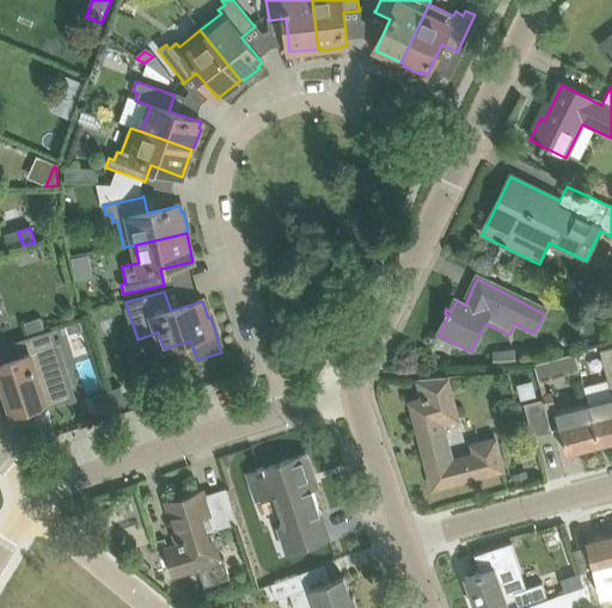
[(80,327),(67,331),(69,339),(83,336),(80,327)]
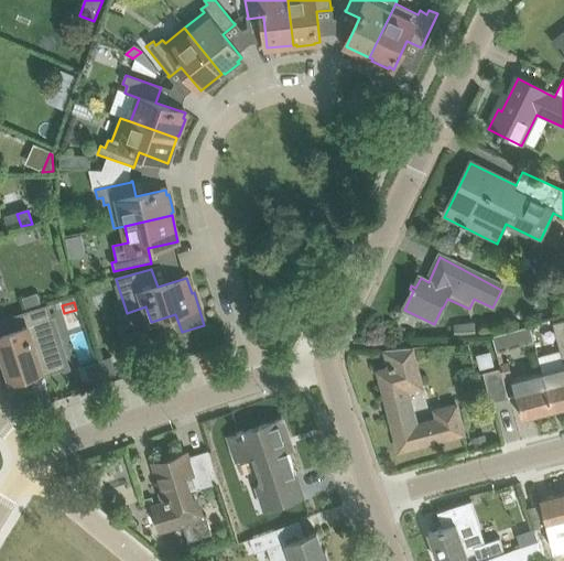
[(49,306),(20,315),(20,317),(21,316),(25,330),(0,336),(0,345),(2,353),(0,353),(1,355),(2,354),(7,366),(4,367),(6,368),(7,367),(12,383),(22,379),(23,384),(64,370),(64,369),(66,368),(52,323),(53,322),(49,306)]
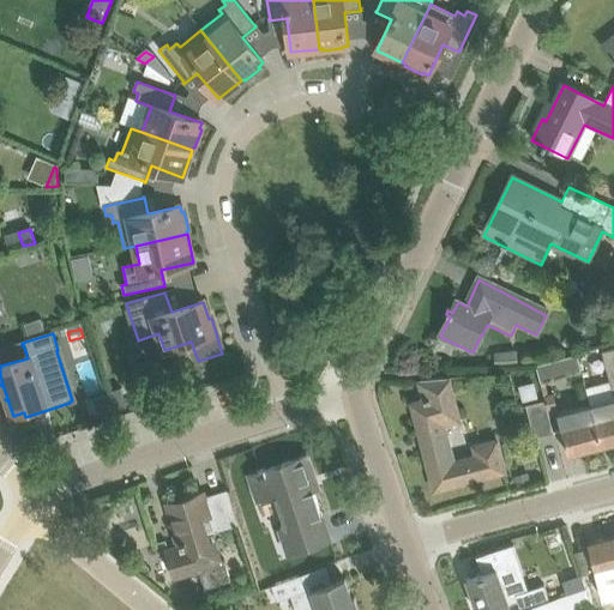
[(613,350),(601,354),(612,394),(613,393),(613,350)]
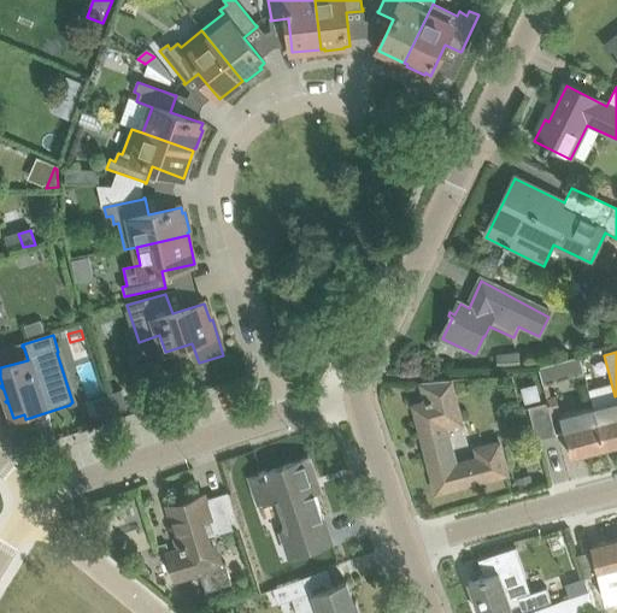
[(498,370),(519,367),(518,354),(497,357),(498,370)]
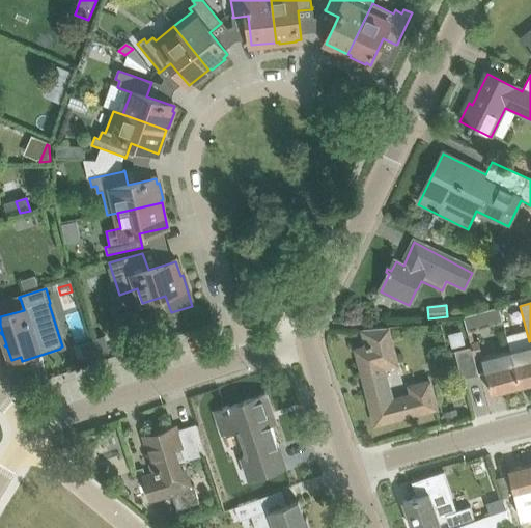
[(464,317),(468,332),(503,323),(499,308),(464,317)]
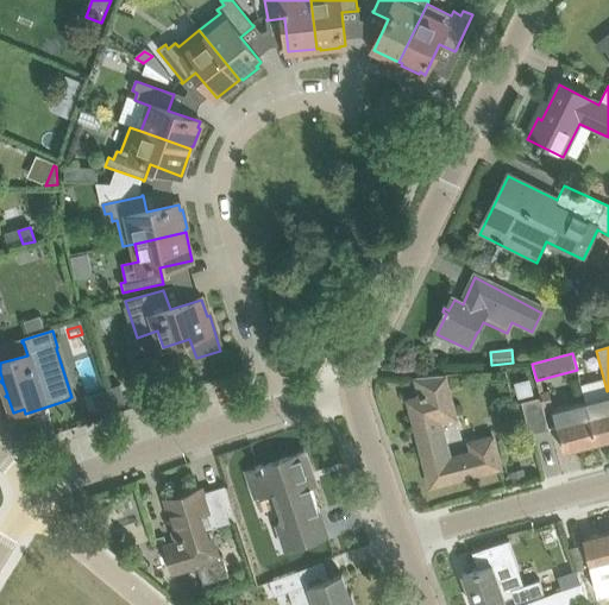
[(409,403),(431,487),(501,470),(493,439),(478,442),(482,452),(450,460),(440,423),(456,418),(444,377),(416,378),(421,399),(409,403)]
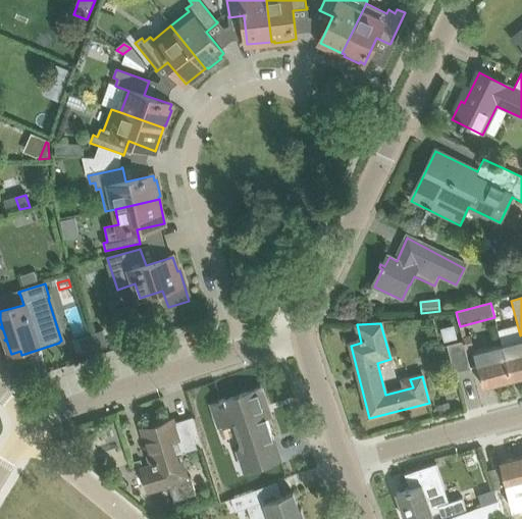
[(457,340),(454,327),(442,330),(445,342),(457,340)]
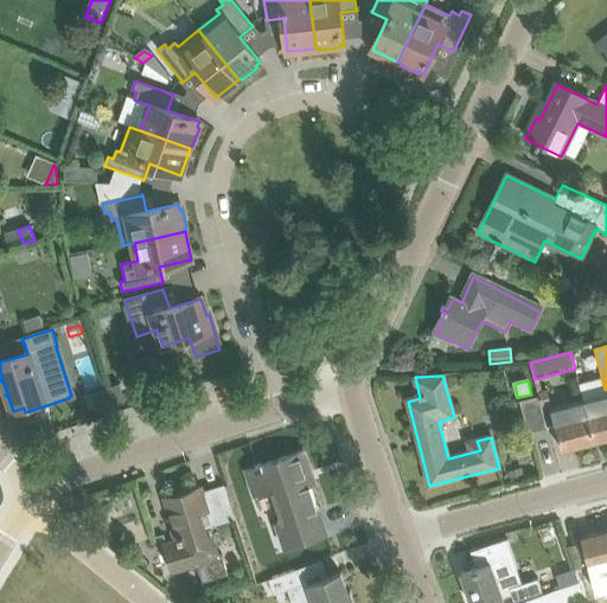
[(120,390),(108,393),(113,409),(125,405),(120,390)]
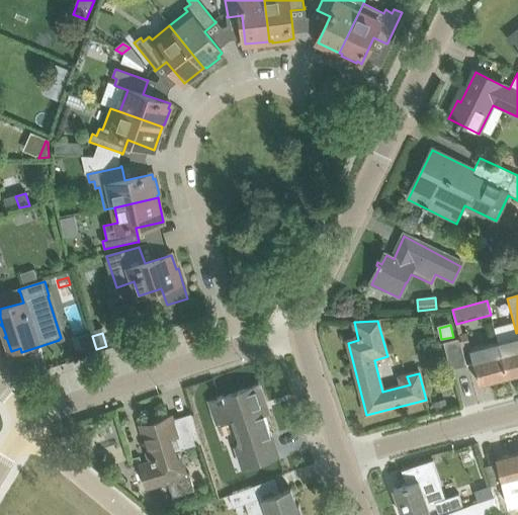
[(501,354),(507,378),(517,374),(517,337),(498,342),(501,354)]
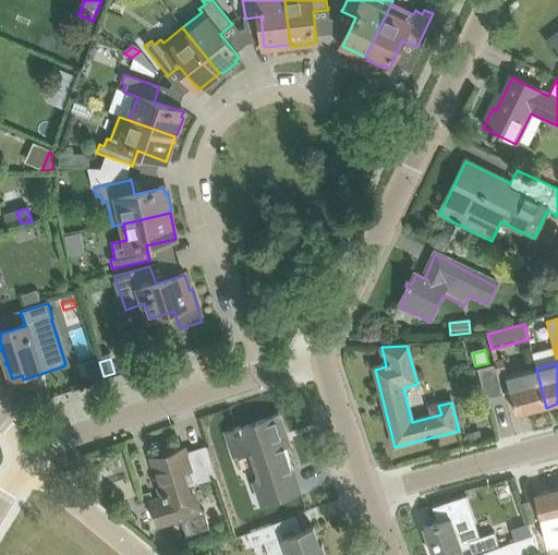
[(500,395),(492,365),(476,371),(485,400),(500,395)]
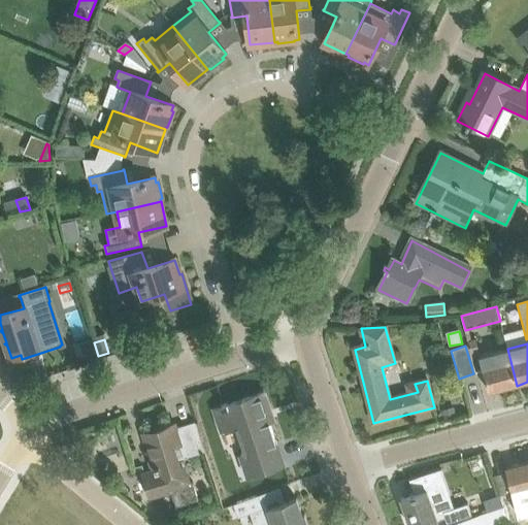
[(479,357),(489,393),(517,386),(510,361),(507,349),(491,354),(479,357)]
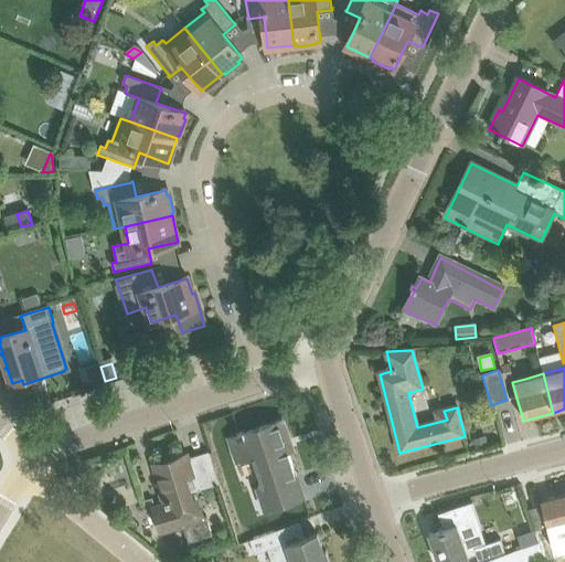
[(238,437),(228,441),(236,465),(253,459),(263,486),(258,488),(266,510),(304,498),(286,444),(289,443),(281,422),(244,435),(244,433),(237,435),(238,437)]
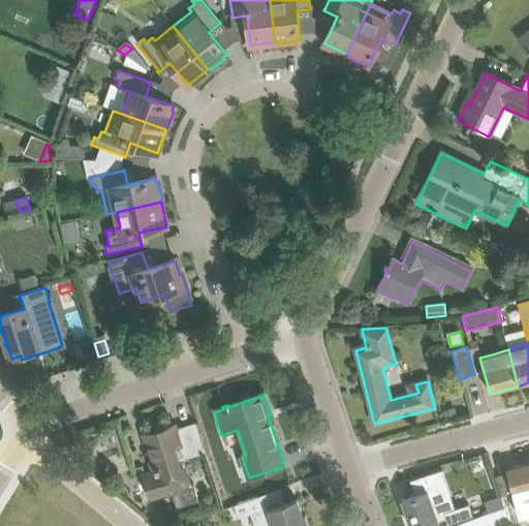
[(198,502),(193,486),(188,488),(180,462),(205,455),(199,439),(195,424),(177,430),(176,427),(145,436),(156,473),(145,477),(151,499),(172,493),(176,508),(198,502)]
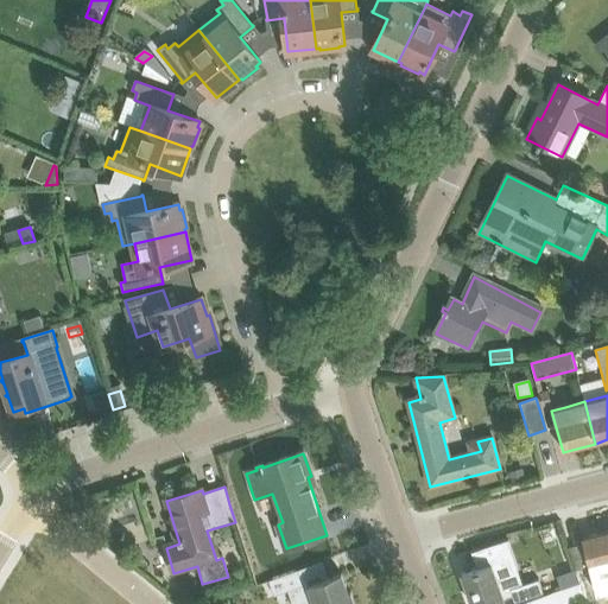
[(607,578),(607,533),(583,540),(590,568),(605,565),(607,578)]
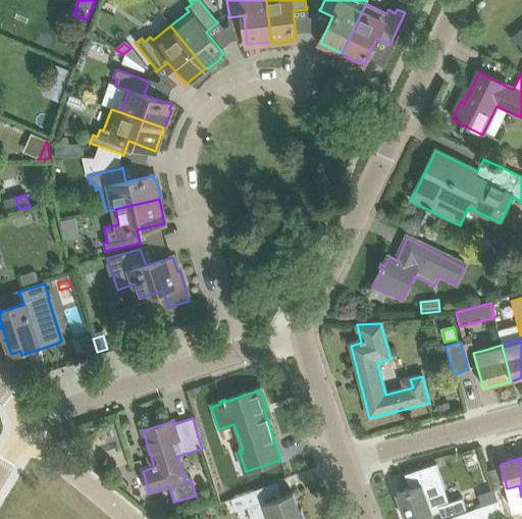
[(410,489),(397,495),(405,518),(425,518),(432,515),(431,513),(439,511),(441,517),(465,509),(462,498),(448,502),(434,463),(405,473),(410,489)]
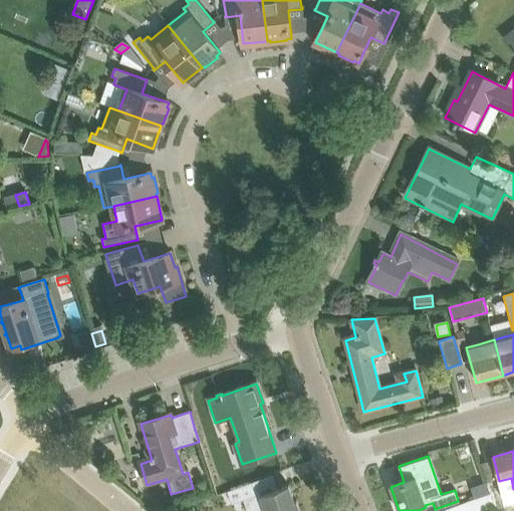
[(299,510),(297,502),(295,503),(289,487),(261,497),(255,482),(227,492),(232,506),(243,502),(246,510),(299,510)]
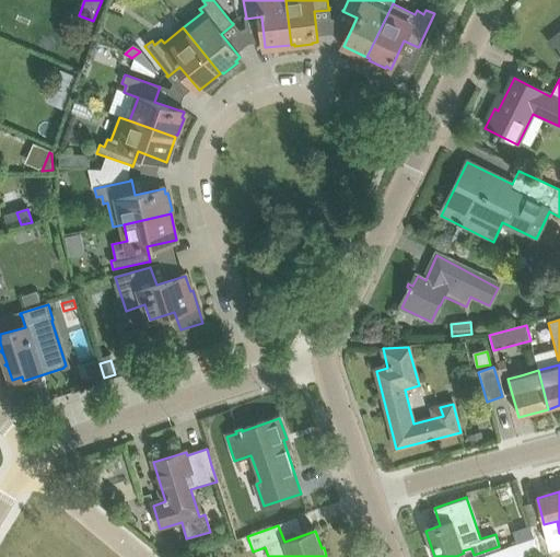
[(531,525),(513,532),(517,545),(535,538),(532,528),(531,525)]
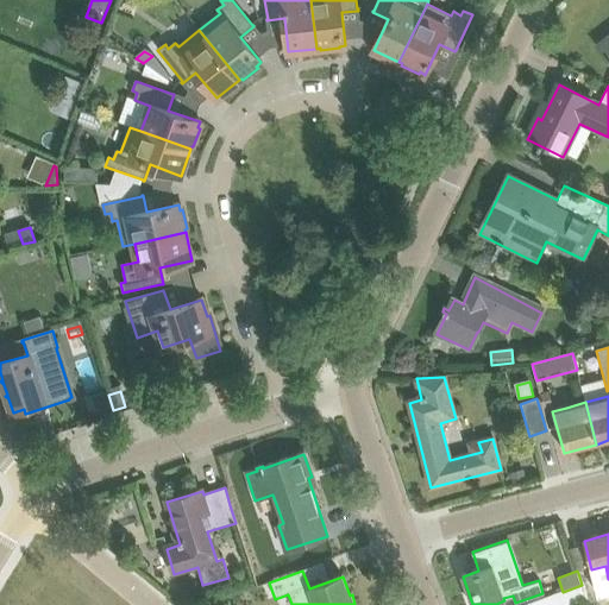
[(573,604),(586,600),(584,591),(582,585),(563,592),(553,596),(529,604),(573,604)]
